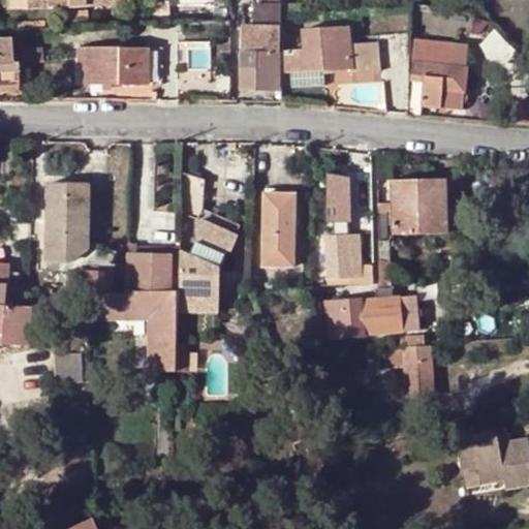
[(168,1),(151,3),(152,14),(169,12),(168,3),(168,1)]
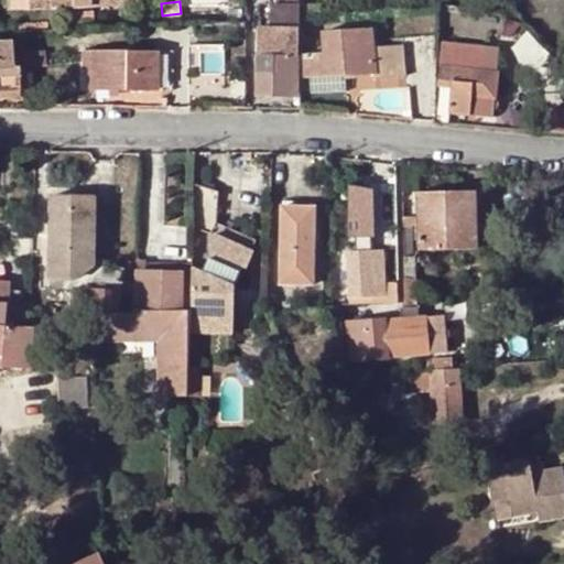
[(299,3),(270,4),(270,26),(257,26),(256,55),(256,96),(299,97),(299,20),(299,3)]
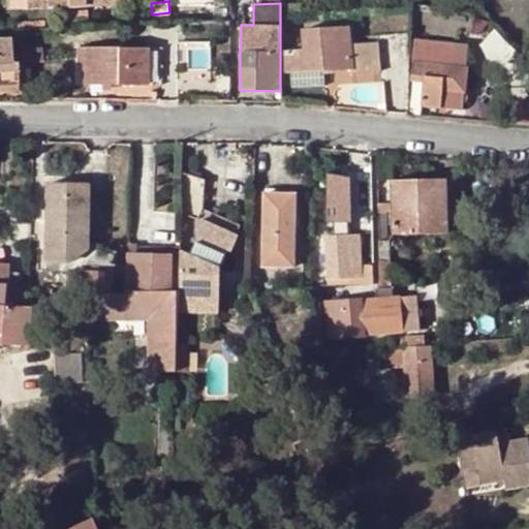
[(305,51),(285,52),(287,71),(351,68),(352,72),(380,70),(378,43),(350,44),(348,28),(304,30),(305,51)]
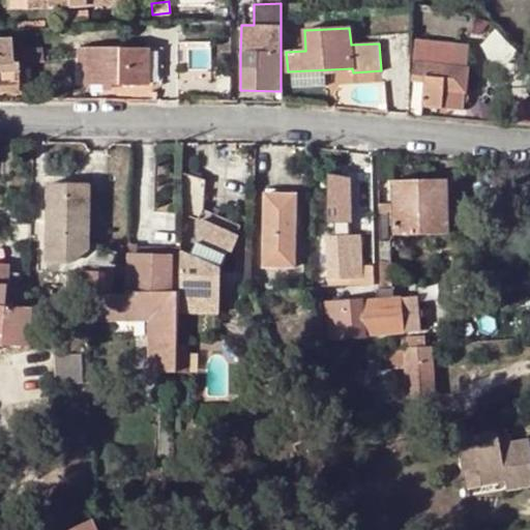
[(10,39),(0,39),(0,85),(18,85),(16,62),(12,62),(10,39)]
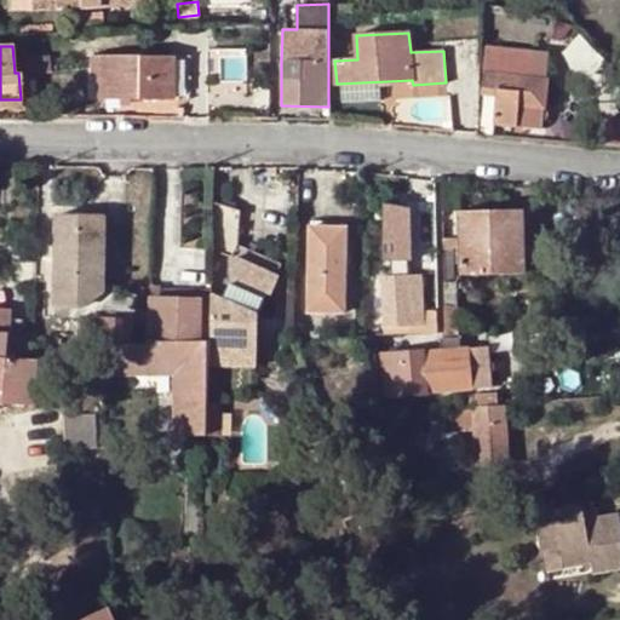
[(550,55),(488,49),(483,96),(498,97),(495,124),(541,128),(550,55)]
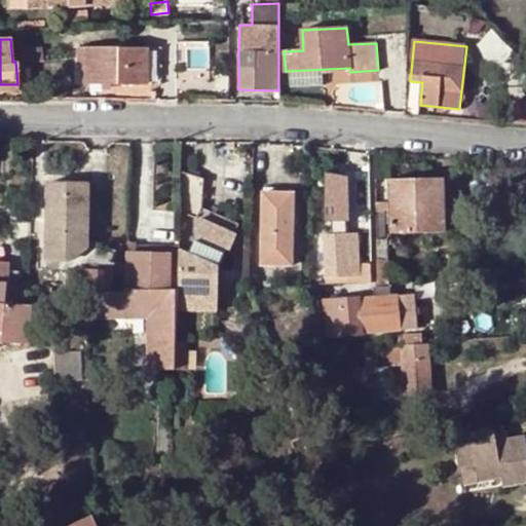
[(145,47),(77,46),(76,66),(86,66),(86,84),(146,84),(145,47)]
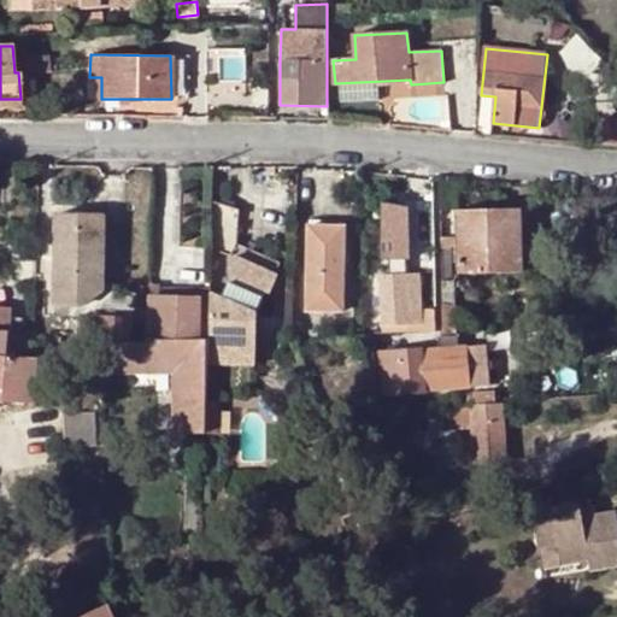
[(172,58),(175,92),(189,92),(187,57),(172,58)]
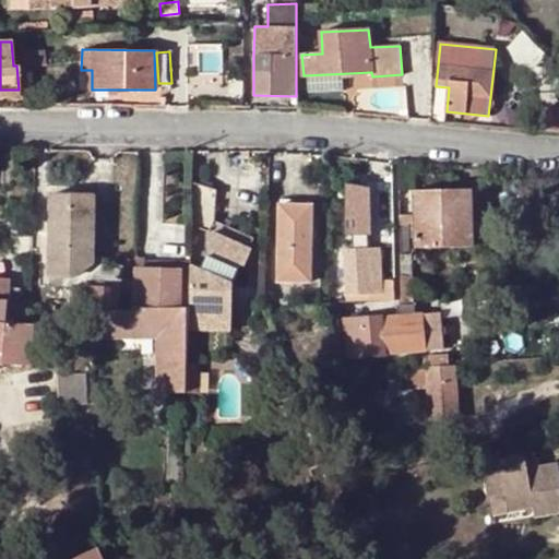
[(558,105),(544,107),(545,129),(558,130),(558,105)]
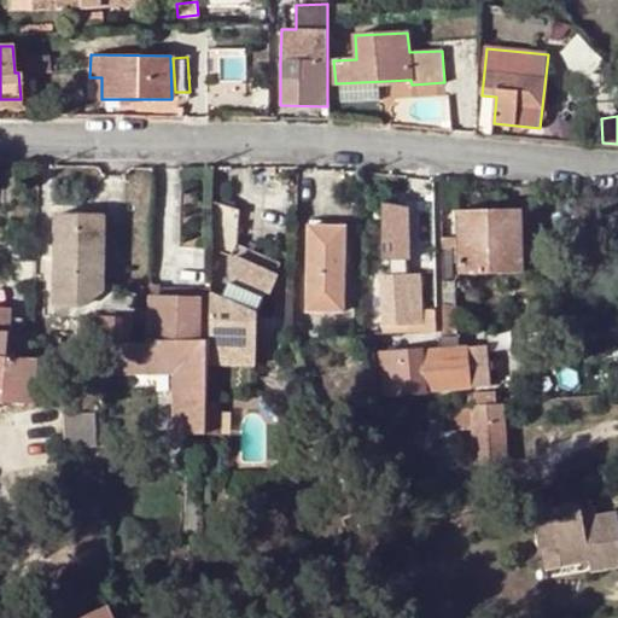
[(239,211),(213,203),(211,251),(229,257),(237,244),(239,211)]
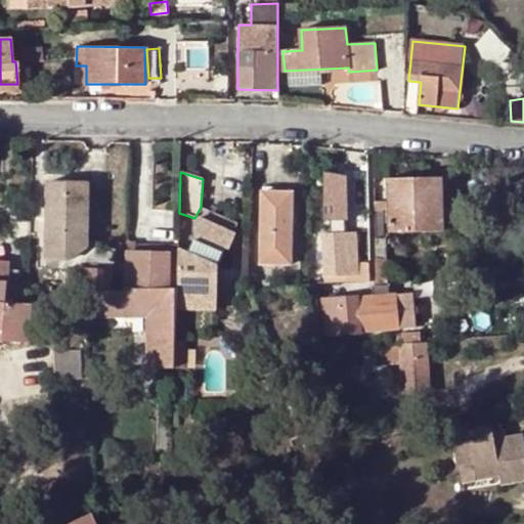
[(444,180),(387,181),(388,205),(376,205),(376,214),(388,214),(389,232),(445,230),(444,180)]
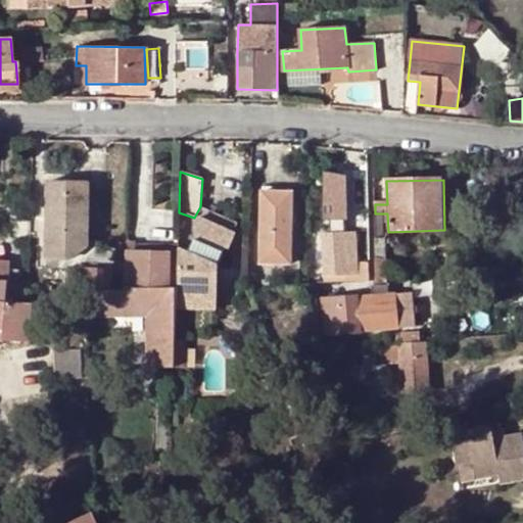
[(332,225),(333,236),(346,235),(343,181),(322,182),(321,225),(332,225)]
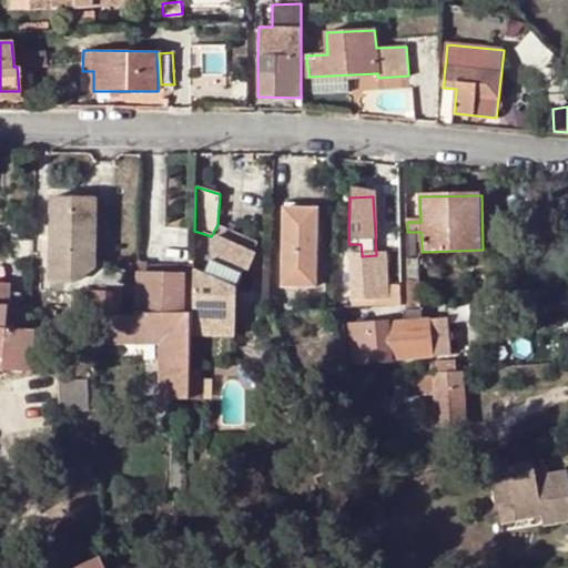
[(95,200),(51,199),(50,282),(74,283),(94,269),(95,200)]
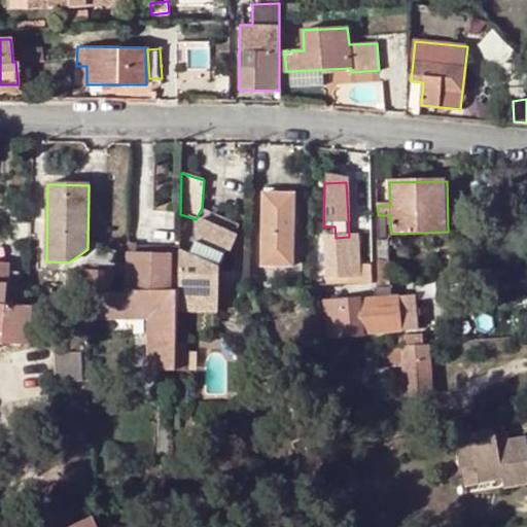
[(292,200),(260,201),(259,266),(291,268),(292,200)]
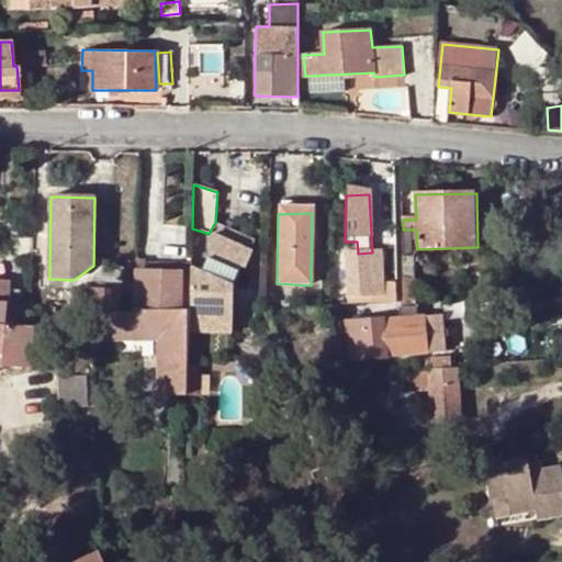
[(259,243),(220,224),(208,249),(211,250),(201,272),(190,272),(190,273),(189,333),(231,334),(232,288),(243,267),(247,267),(259,243)]
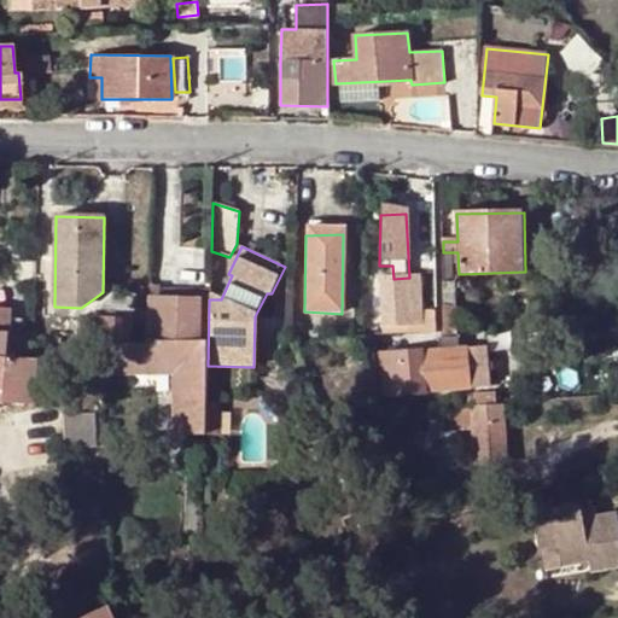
[(436,324),(436,310),(426,310),(424,277),(409,278),(394,279),(379,279),(383,326),(436,324)]
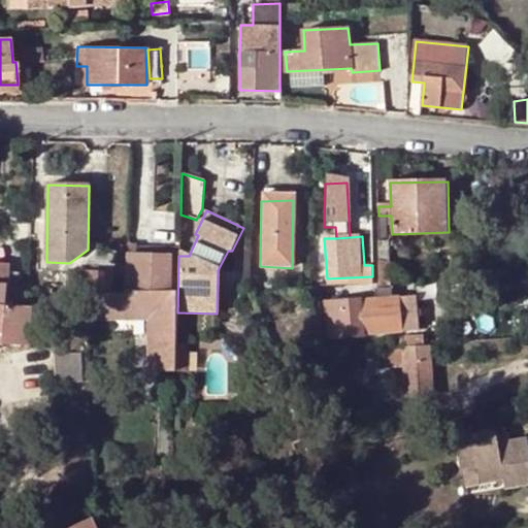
[(380,282),(391,282),(389,242),(380,242),(380,282)]
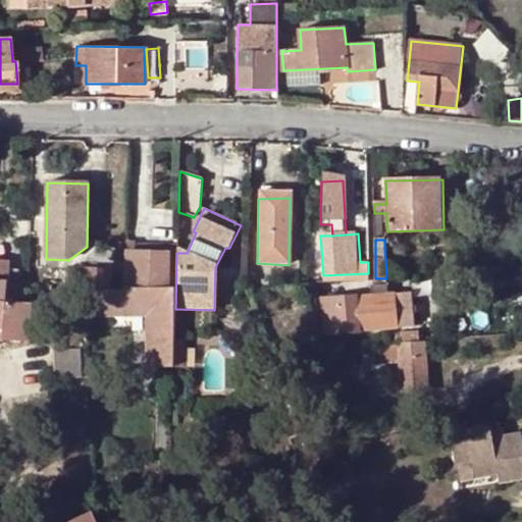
[(127,291),(89,291),(89,315),(148,316),(148,365),(172,366),(173,356),(173,341),(175,309),(176,254),(136,254),(128,253),(127,291)]
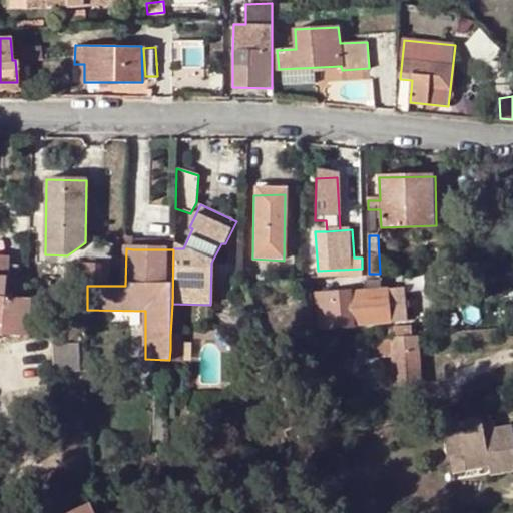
[(0,258),(0,334),(28,336),(30,299),(7,298),(8,280),(17,280),(18,266),(7,265),(7,258),(0,258)]
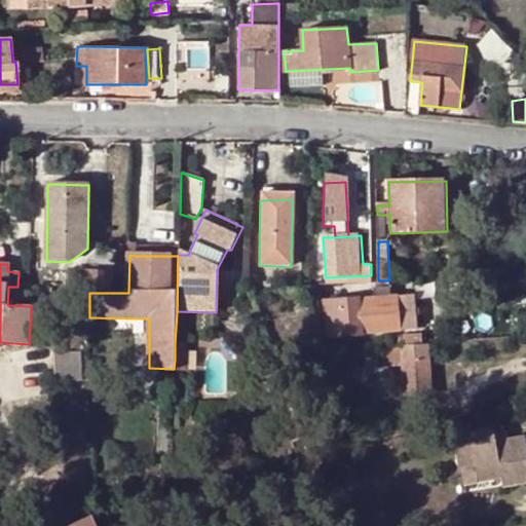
[(113,273),(70,270),(69,289),(111,291),(113,273)]
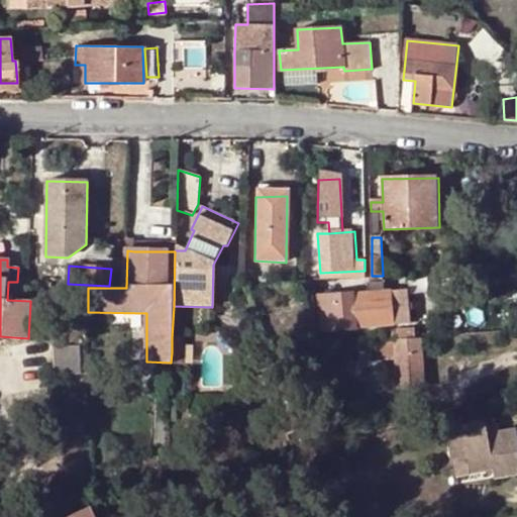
[(368,294),(312,298),(316,333),(410,325),(408,291),(385,292),(384,283),(367,284),(368,294)]
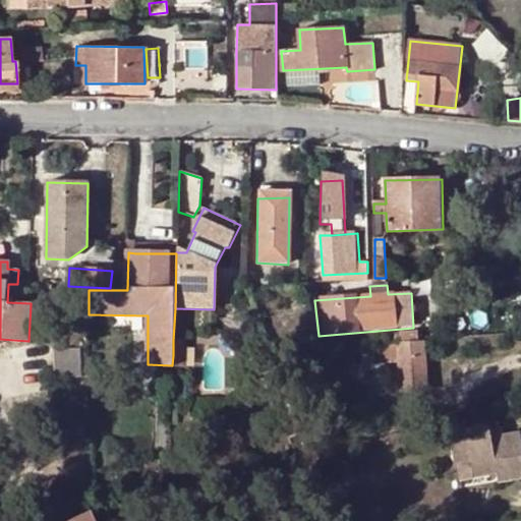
[(385,335),(386,344),(418,342),(417,333),(385,335)]
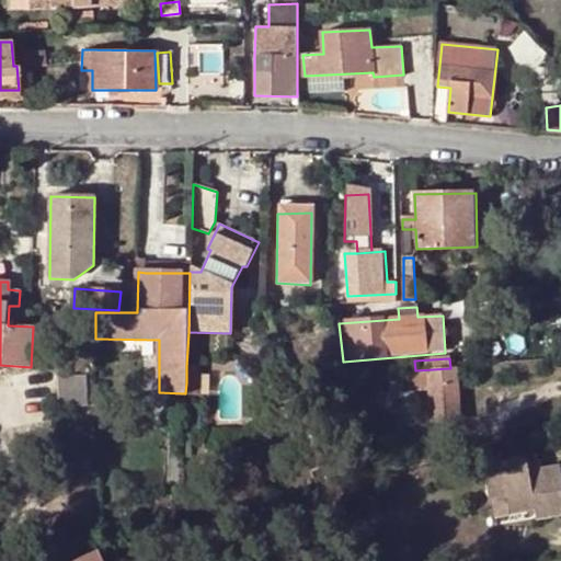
[(186,366),(186,382),(197,382),(197,366),(186,366)]
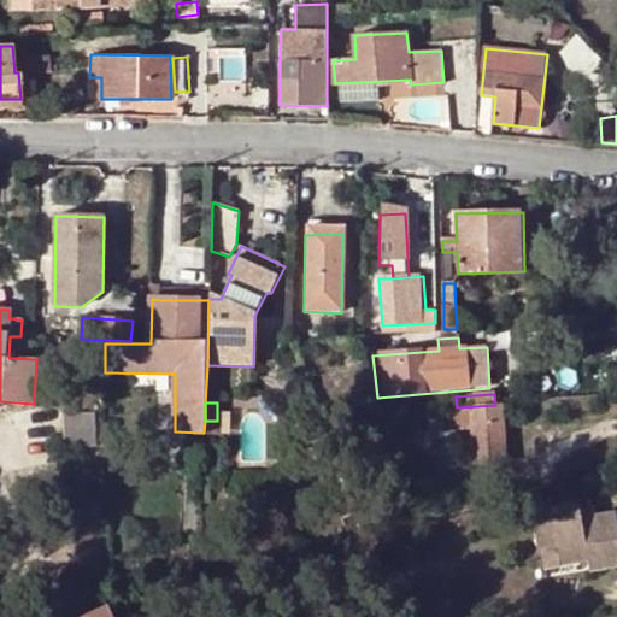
[(506,466),(501,405),(495,405),(457,407),(450,409),(451,430),(471,429),(476,469),(506,466)]
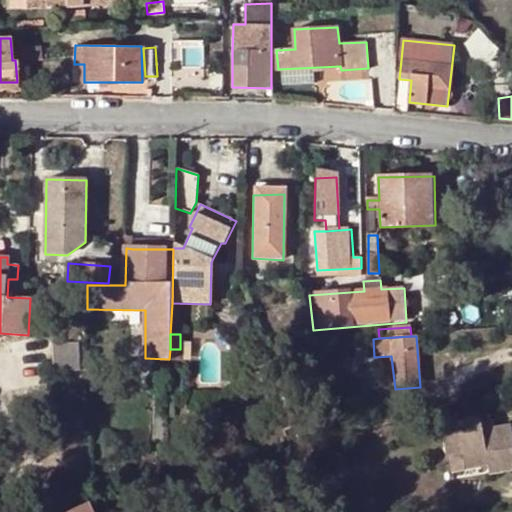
[(79,344),(53,344),(54,371),(80,370),(79,344)]
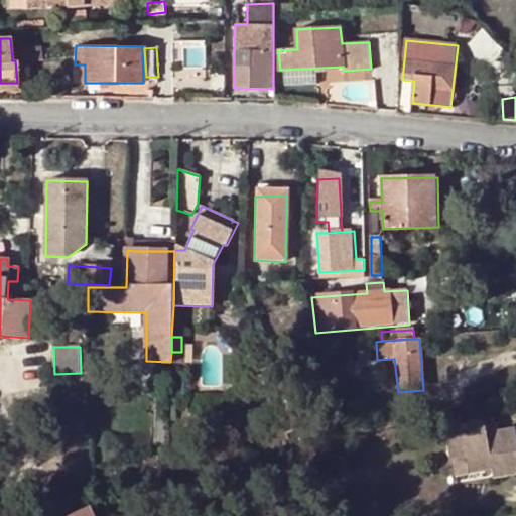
[(171,352),(170,362),(170,363),(180,363),(181,352),(171,352)]
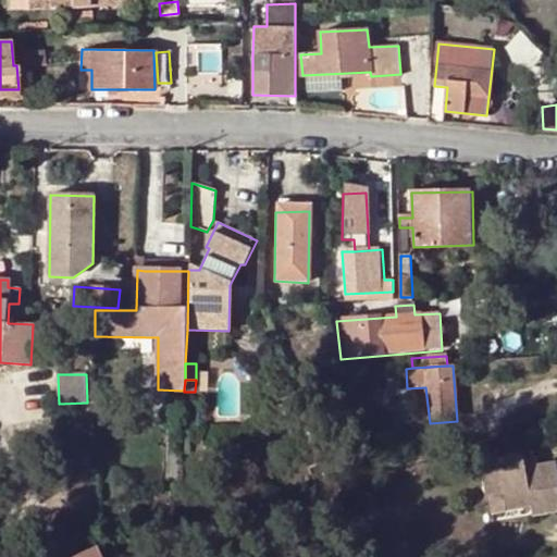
[(481,463),(489,495),(502,493),(506,511),(530,507),(532,517),(556,511),(556,473),(556,466),(527,470),(523,455),(481,463)]
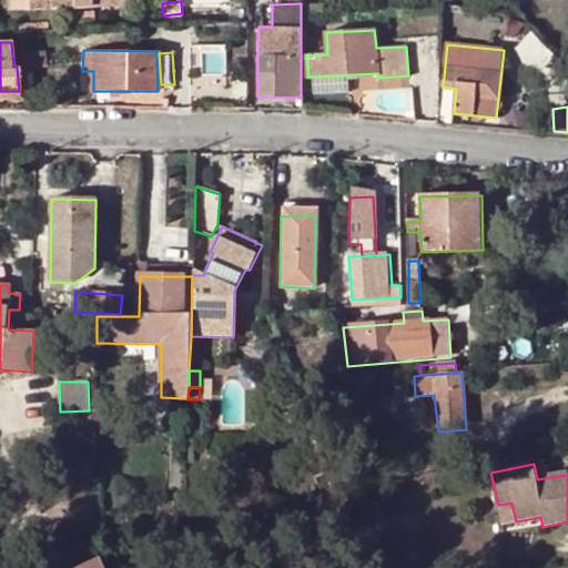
[(490,473),(469,477),(472,490),(494,486),(490,473)]
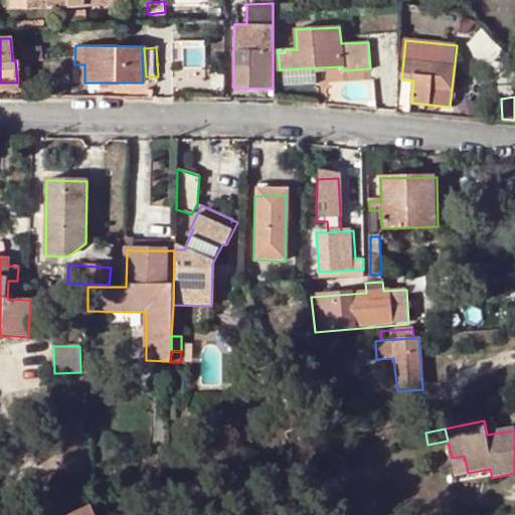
[(464,456),(452,458),(454,475),(468,473),(464,456)]
